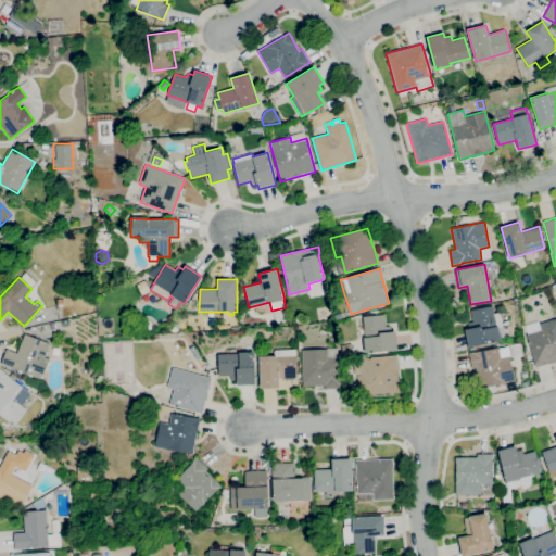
[(141,292),(138,286),(147,281),(150,287),(141,292)]
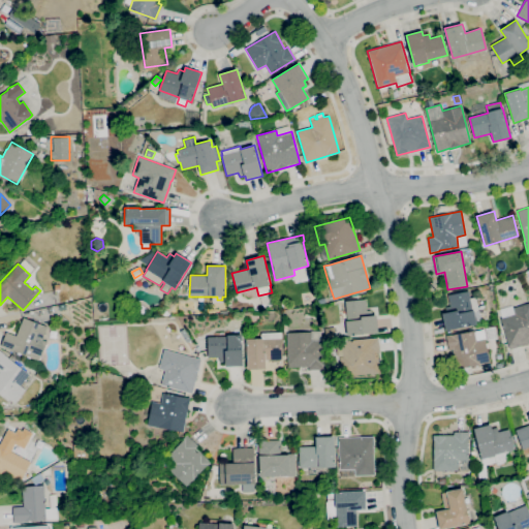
[(445,331),(442,313),(447,312),(446,307),(450,306),(448,294),(469,290),(472,310),(474,310),(476,324),(445,331)]
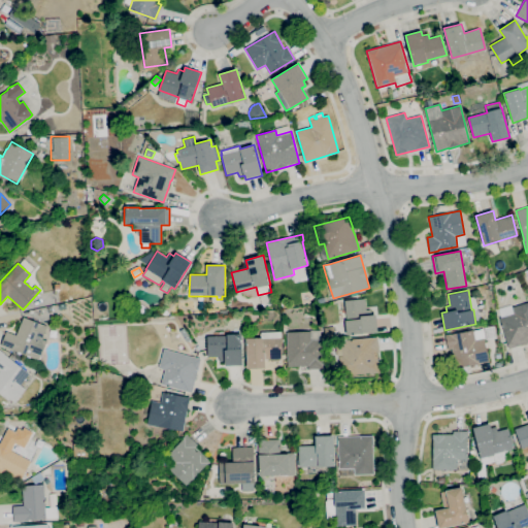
[(347,335),(345,321),(341,321),(339,301),(365,298),(366,309),(371,309),(371,315),(375,315),(377,332),(347,335)]
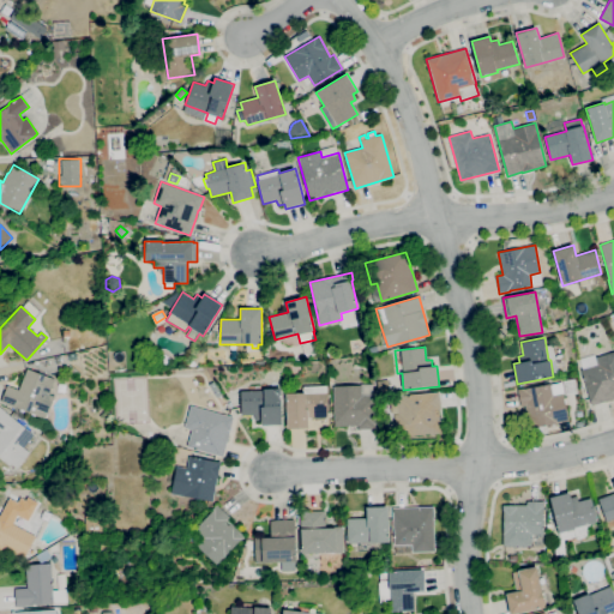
[(613,398),(591,405),(581,369),(583,368),(579,360),(595,355),(596,357),(613,351),(613,398)]
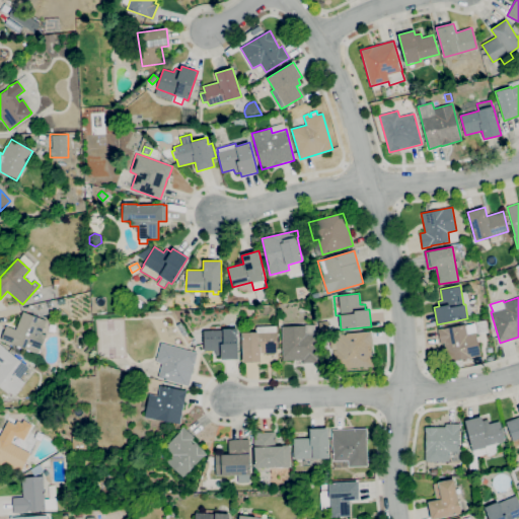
[(39,354),(1,340),(6,325),(15,329),(23,311),(47,320),(42,334),(47,336),(41,350),(40,350),(39,354)]
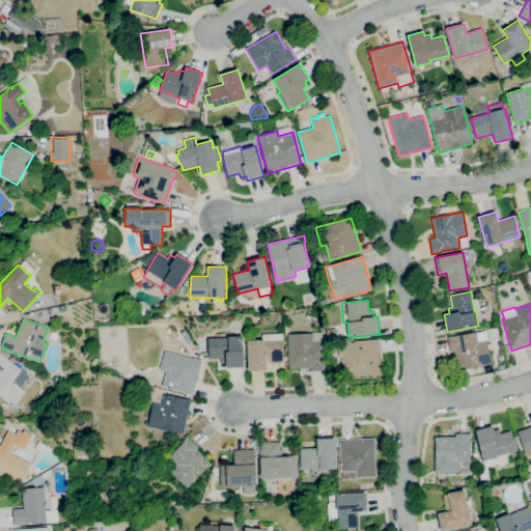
[(490,341),(487,329),(497,327),(500,340),(490,341)]
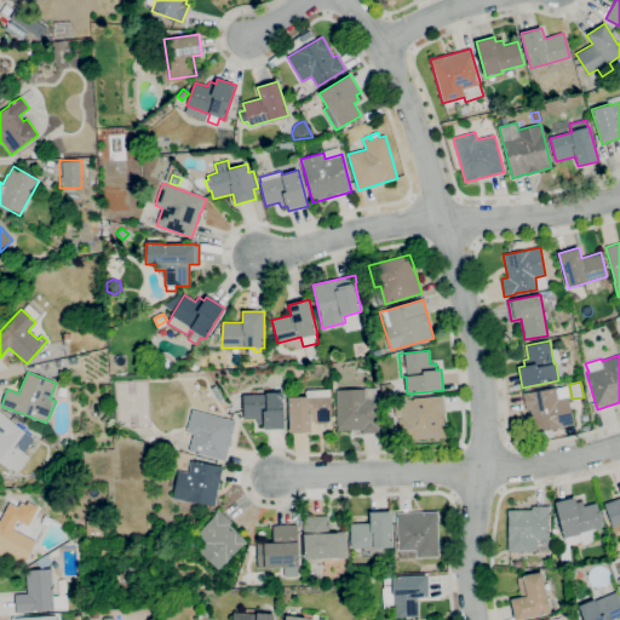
[(383,399),(380,385),(391,383),(394,396),(383,399)]
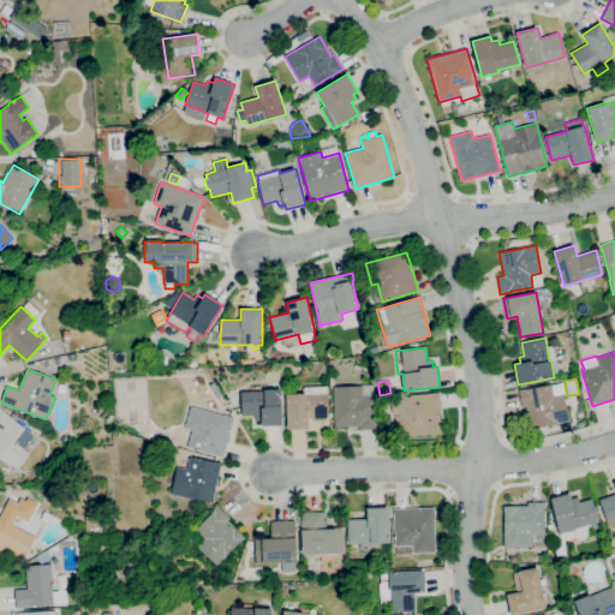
[(530,430),(525,406),(521,407),(518,389),(525,388),(525,389),(551,384),(562,382),(569,422),(530,430)]
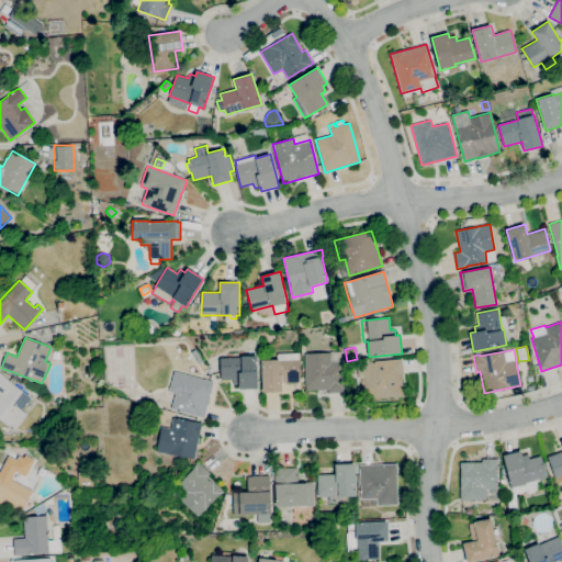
[(328,393),(328,390),(306,390),(304,353),(330,352),(330,351),(341,351),(341,362),(343,362),(344,392),(328,393)]
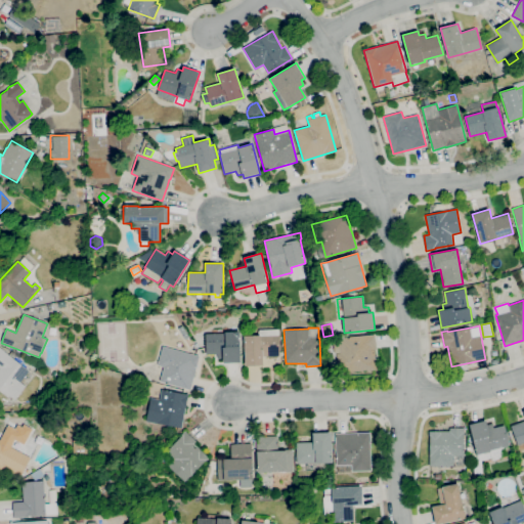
[(245,365),(244,336),(259,335),(258,330),(278,329),(279,355),(263,356),(263,365),(245,365)]
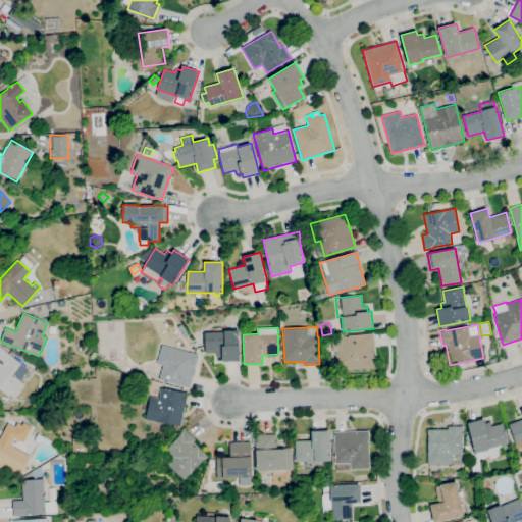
[(222,362),(222,357),(217,358),(216,353),(206,353),(205,332),(223,331),(223,330),(238,330),(240,361),(222,362)]
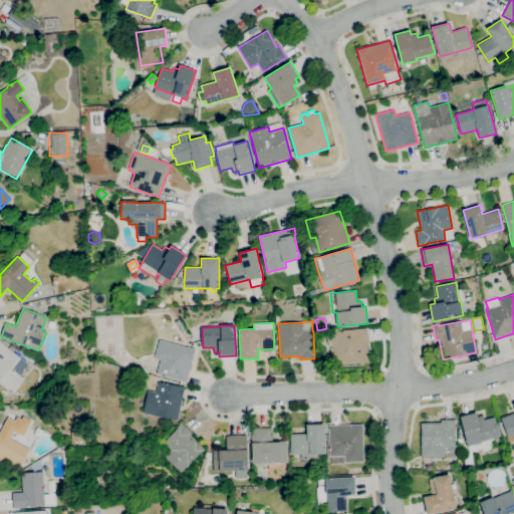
[(331,365),(330,346),(333,346),(332,331),(366,328),(368,342),(367,343),(368,362),(331,365)]
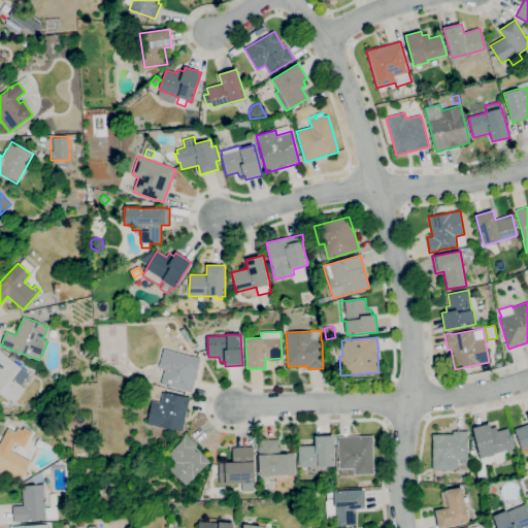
[(191,393),(161,385),(165,369),(159,368),(164,349),(200,359),(191,393)]
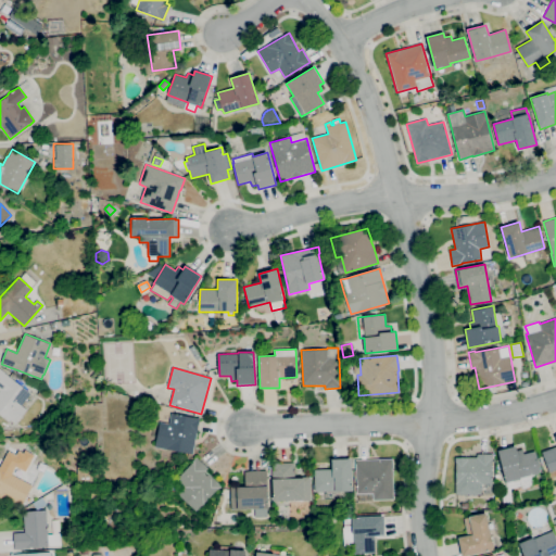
[(15,424),(11,419),(9,421),(0,414),(0,368),(30,393),(22,405),(27,409),(15,424)]
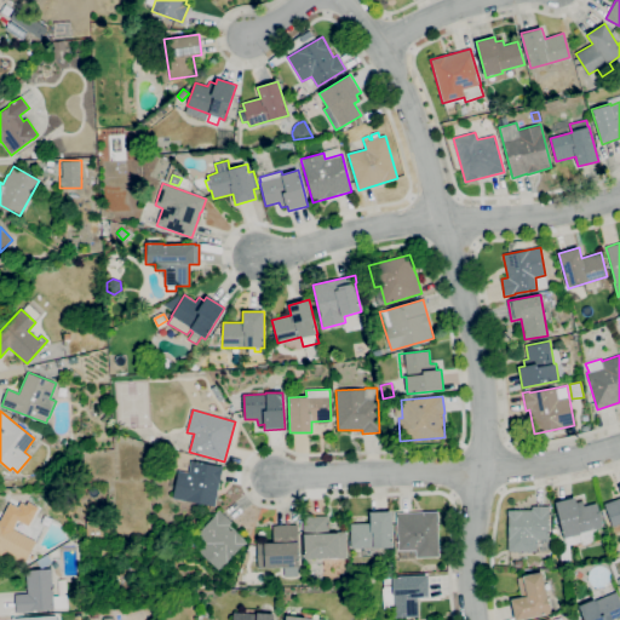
[(50,446),(41,441),(44,435),(53,440),(50,446)]
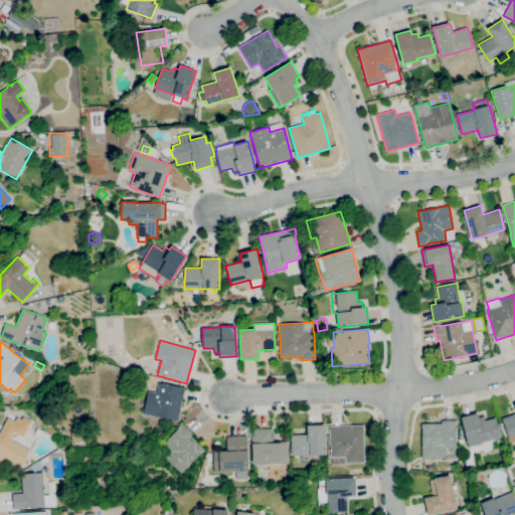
[(178,421),(144,414),(148,390),(157,392),(159,382),(185,387),(178,421)]
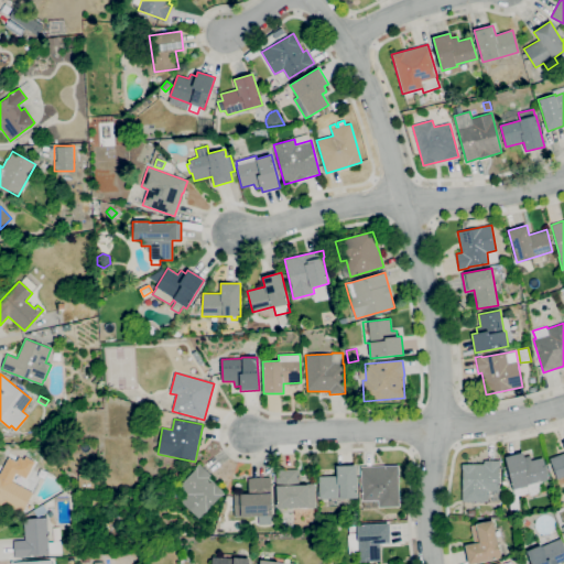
[(36,442),(35,434),(43,433),(44,441),(36,442)]
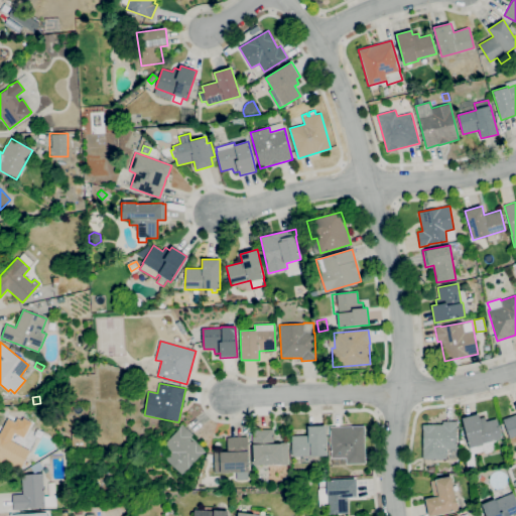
[(515,435),(510,438),(503,419),(515,413),(515,407),(515,405),(515,404),(515,435)]
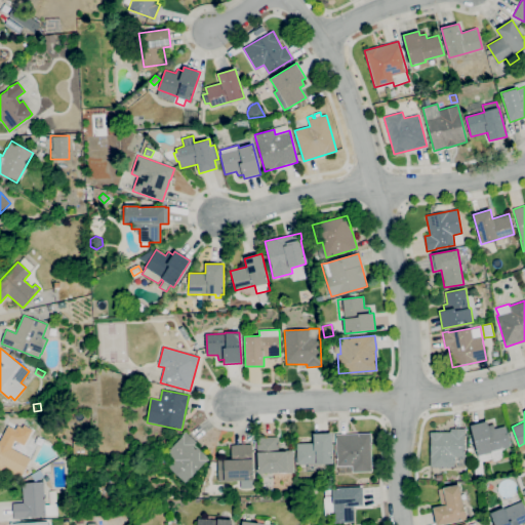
[(492,461),(490,452),(477,455),(470,426),(487,420),(488,426),(493,423),(494,429),(506,426),(511,446),(505,447),(507,455),(502,458),(492,461)]
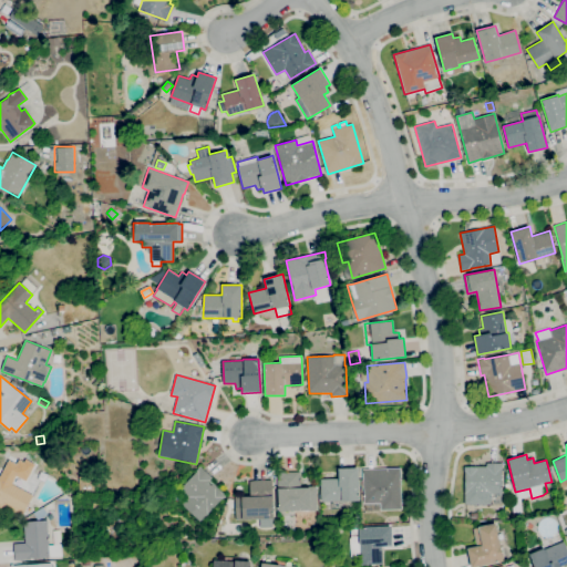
[(492,505),(464,505),(464,466),(486,466),(486,463),(502,462),(503,468),(502,470),(502,493),(491,493),(492,505)]
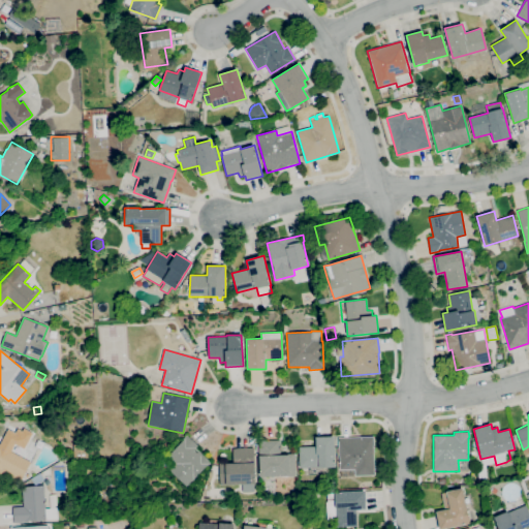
[(187,487),(169,470),(176,464),(167,457),(184,439),(183,439),(187,435),(198,445),(196,447),(203,454),(201,454),(211,462),(208,465),(207,465),(187,487)]
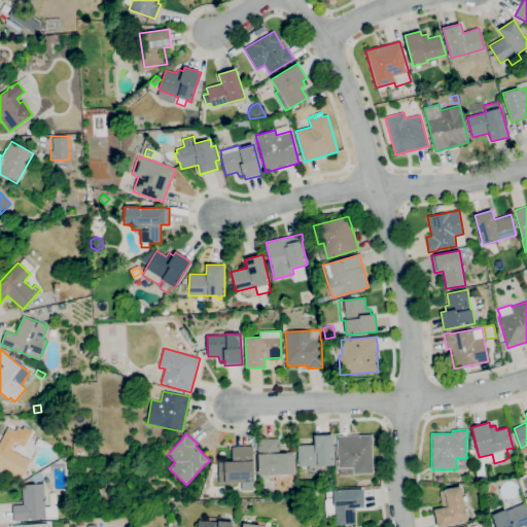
[(324,470),(324,465),(318,465),(318,470),(308,471),(308,465),(299,465),(297,445),(315,445),(314,435),(332,434),(334,465),(329,465),(329,470),(324,470)]
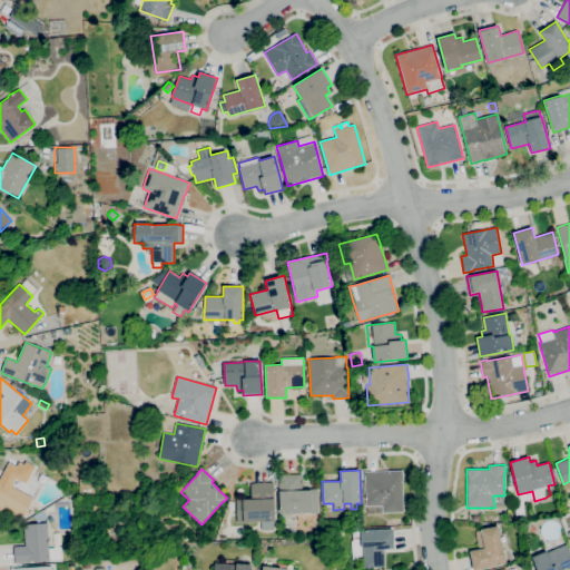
[(382,512),(382,505),(365,505),(364,471),(402,470),(403,512),(382,512)]
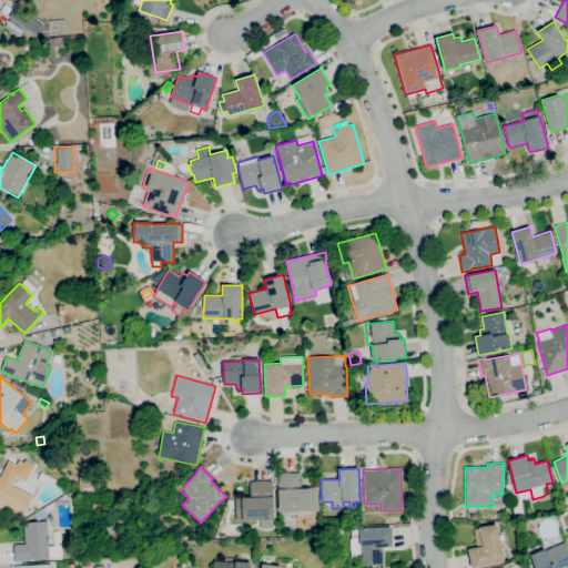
[(22,517),(2,506),(0,509),(0,478),(1,479),(6,473),(9,475),(12,469),(17,473),(14,477),(19,479),(16,487),(33,496),(22,517)]
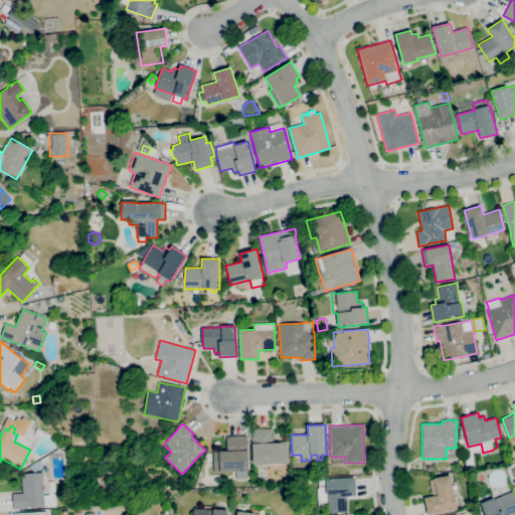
[(253,464),(251,430),(273,428),(274,442),(287,442),(288,463),(281,464),(281,463),(253,464)]
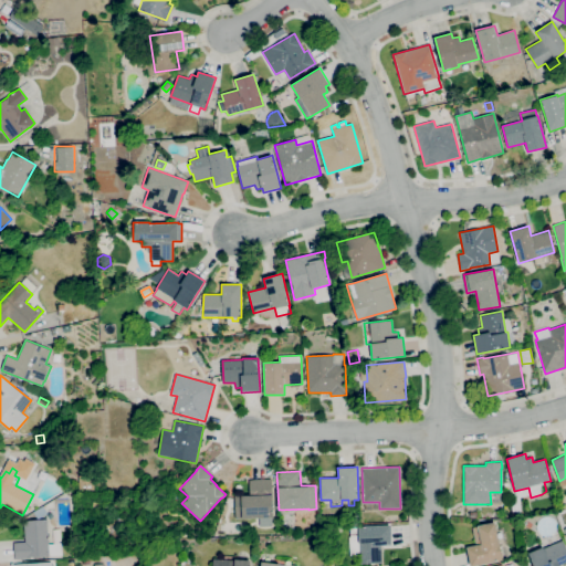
[(80,491),(79,474),(94,474),(94,490),(80,491)]
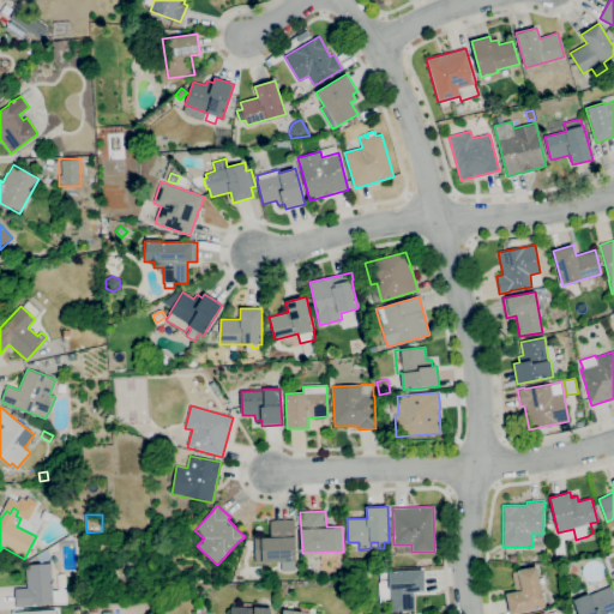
[(282,570),(281,561),(256,563),(254,537),(262,536),(262,537),(271,537),(270,521),(294,519),(295,536),(296,561),(294,561),(294,570),(282,570)]
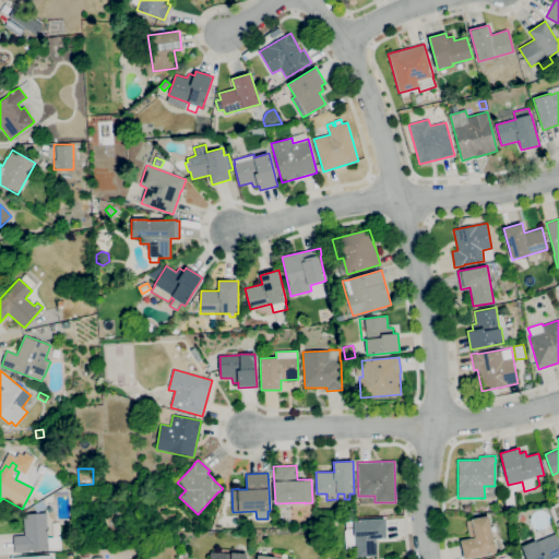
[(37,512),(33,506),(43,500),(46,507),(37,512)]
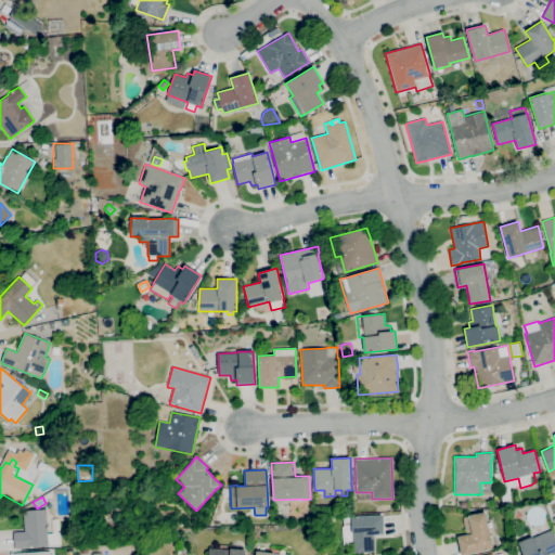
[(14,549),(13,532),(24,531),(23,511),(47,510),(48,533),(60,533),(61,544),(49,545),(28,547),(14,549)]
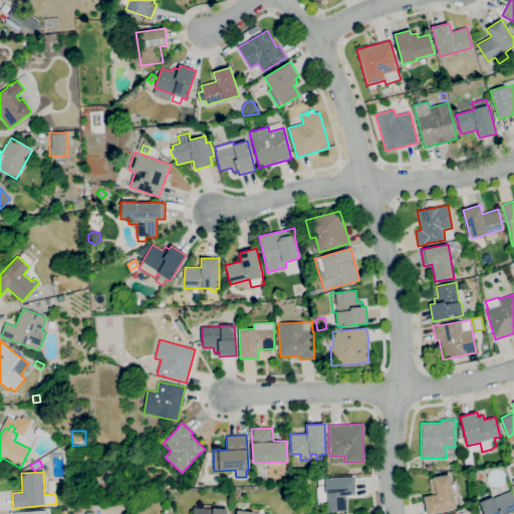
[(427,513),(424,497),(432,495),(429,479),(434,478),(449,474),(456,508),(427,513)]
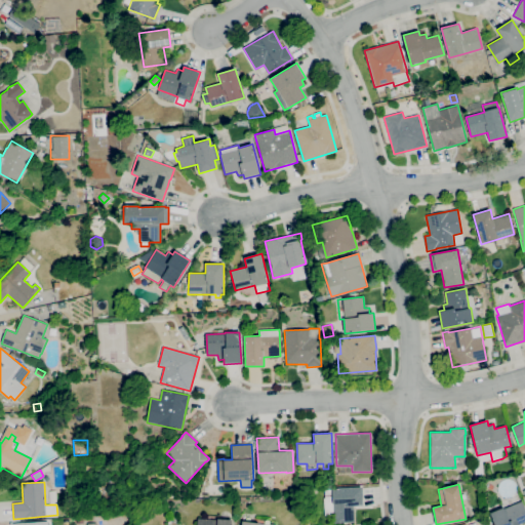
[(333,523),(333,515),(327,515),(327,503),(326,503),(326,490),(332,490),(332,488),(362,487),(363,506),(354,506),(354,522),(333,523)]
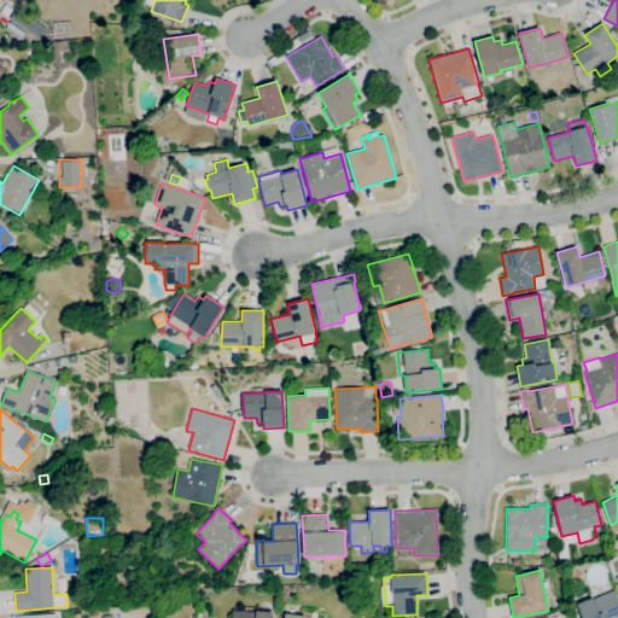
[(582,617),(576,604),(592,598),(593,599),(614,589),(617,599),(617,613),(611,617),(582,617)]
